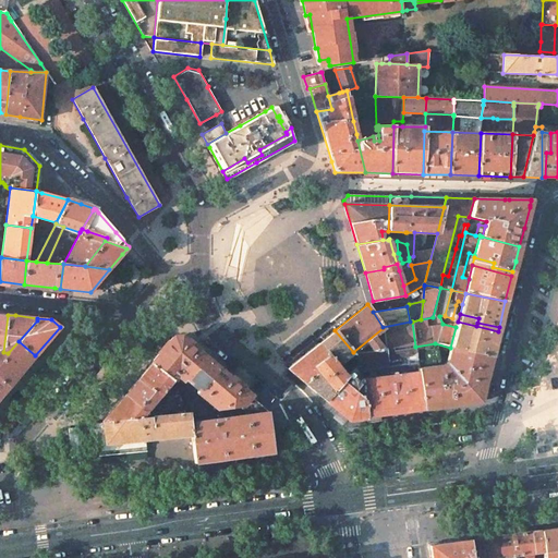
[(359,361),(363,379),(419,372),(419,368),(416,353),(415,347),(412,322),(410,322),(383,327),(383,328),(385,342),(386,348),(383,349),(356,352),(359,360),(359,361)]
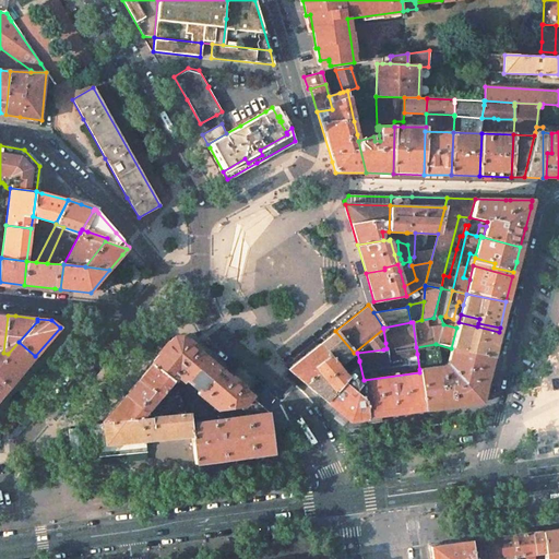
[(472,353),(477,326),(459,322),(456,328),(451,348),(472,353)]
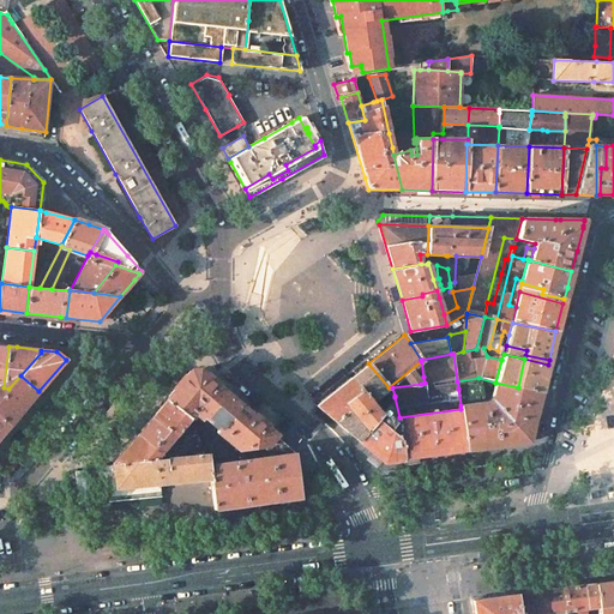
[(540,391),(548,365),(524,359),(518,387),(540,391)]
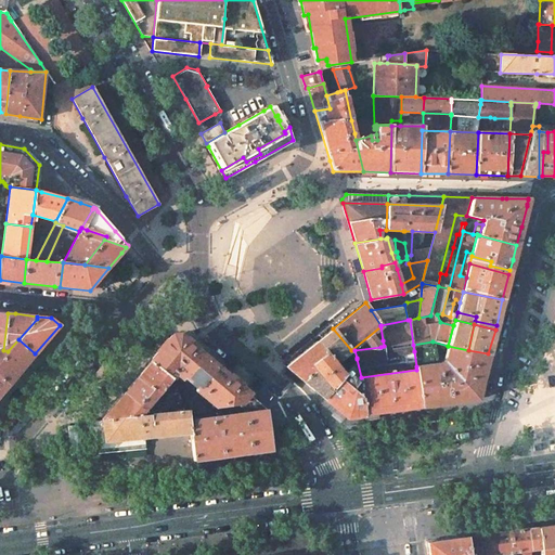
[(318,341),(330,358),(335,363),(351,350),(333,328),(318,341)]
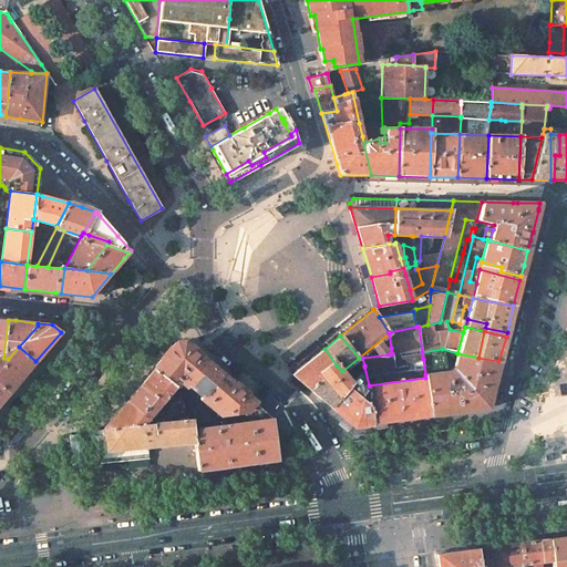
[(243,412),(254,402),(240,391),(216,370),(186,344),(185,344),(184,343),(183,343),(181,342),(179,342),(178,342),(178,343),(177,343),(176,344),(175,346),(174,346),(160,362),(154,369),(175,387),(179,382),(185,387),(186,385),(188,382),(203,394),(200,398),(200,399),(219,415),(243,412)]
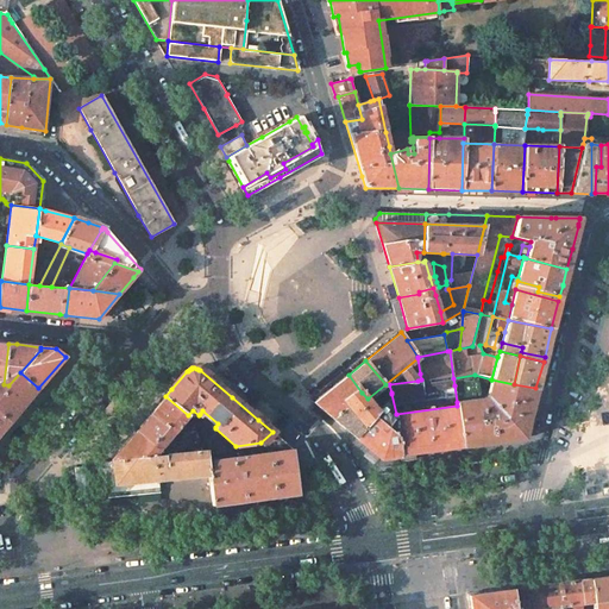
[(0,412),(11,421),(26,403),(38,388),(20,372),(8,385),(2,391),(0,389),(0,412)]
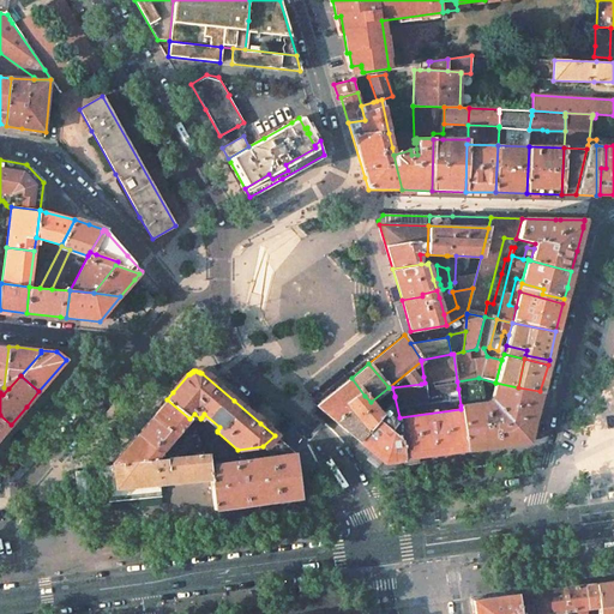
[(351,378),(321,401),(317,405),(335,421),(361,399),(365,396),(351,378)]
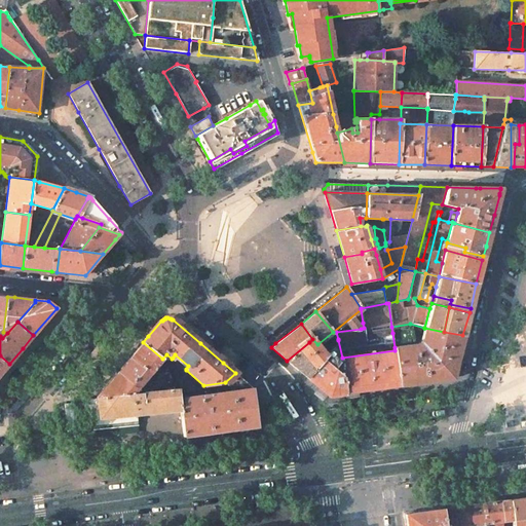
[(392,333),(411,330),(410,324),(391,327),(392,333)]
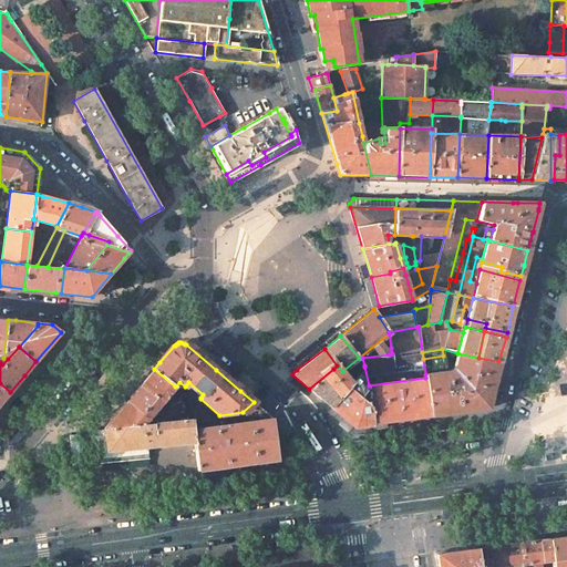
[(444,357),(456,359),(457,353),(442,349),(443,356),(444,357)]
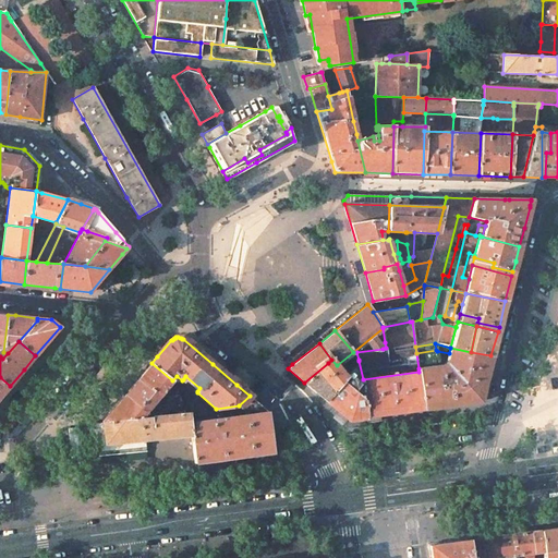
[(416,353),(419,368),(419,372),(424,410),(451,405),(478,402),(480,398),(490,355),(471,352),(450,348),(449,353),(446,364),(441,365),(437,351),(436,350),(416,353)]
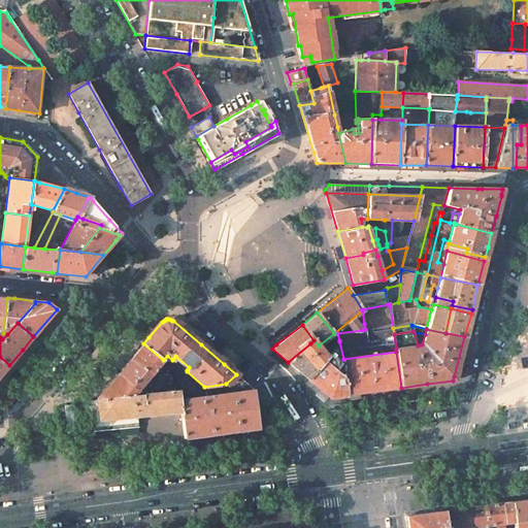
[(310,348),(322,362),(327,356),(319,345),(314,340),(310,343),(288,362),(290,364),(310,348)]
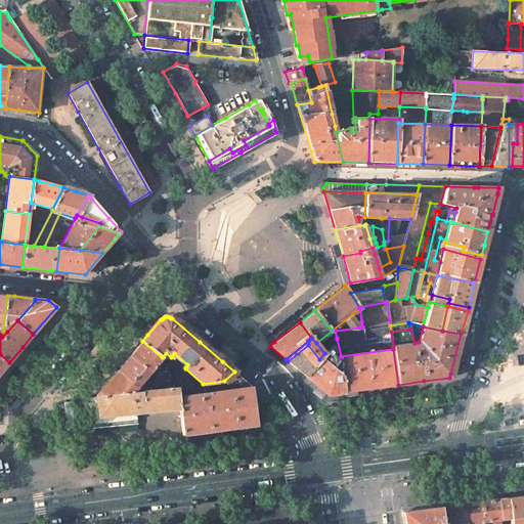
[(319,359),(306,377),(312,382),(328,394),(331,394),(344,392),(341,356),(337,339),(324,353),(319,359)]
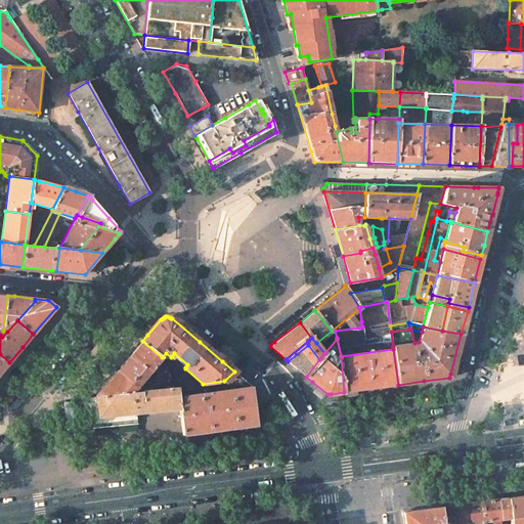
[(162,357),(142,341),(135,350),(130,356),(149,372),(162,357)]
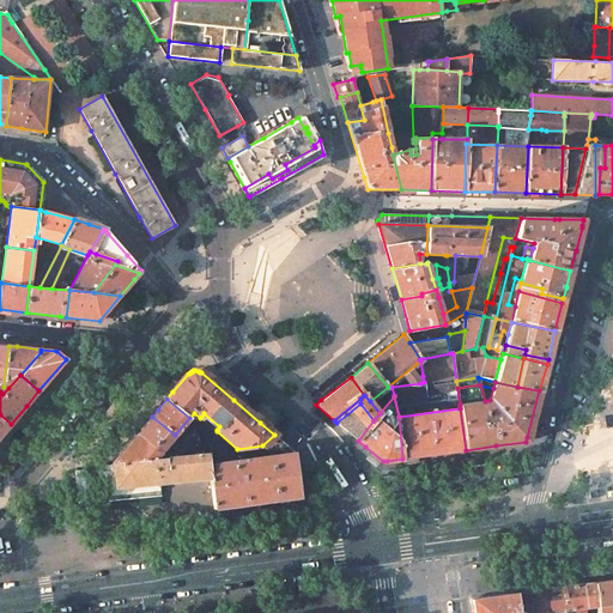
[(358,441),(374,420),(360,404),(337,423),(347,431),(358,441)]
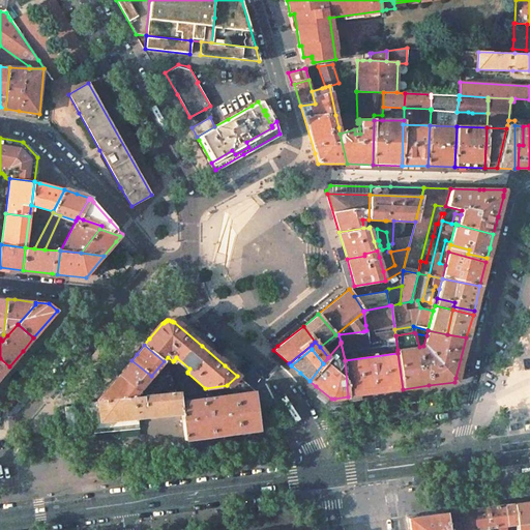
[(345,360),(348,396),(389,390),(403,389),(398,353),(345,360)]
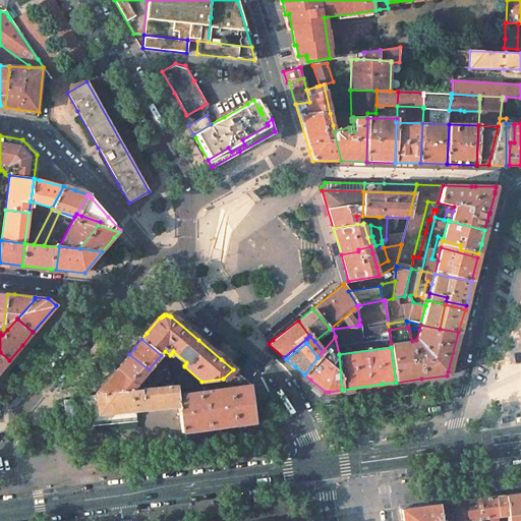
[(0,370),(9,360),(0,352),(0,370)]
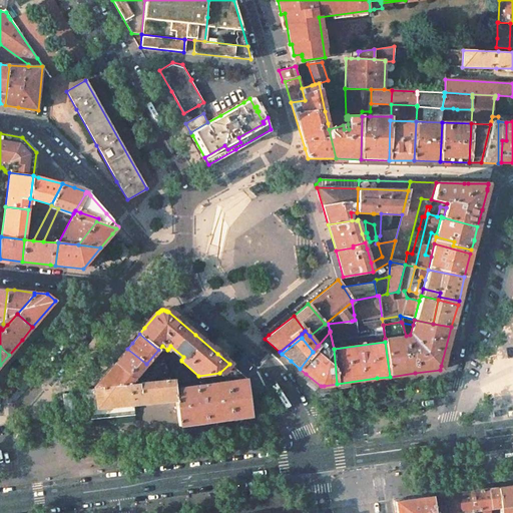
[(146,364),(127,349),(116,361),(114,364),(133,380),(146,364)]
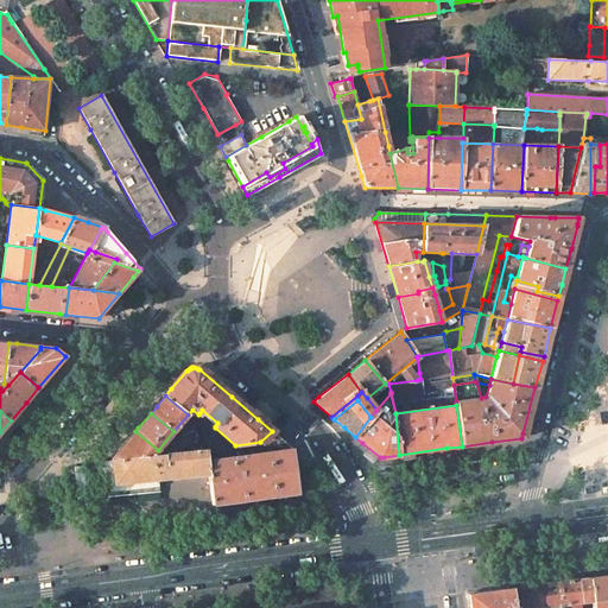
[(158,450),(135,431),(112,460),(154,455),(158,450)]
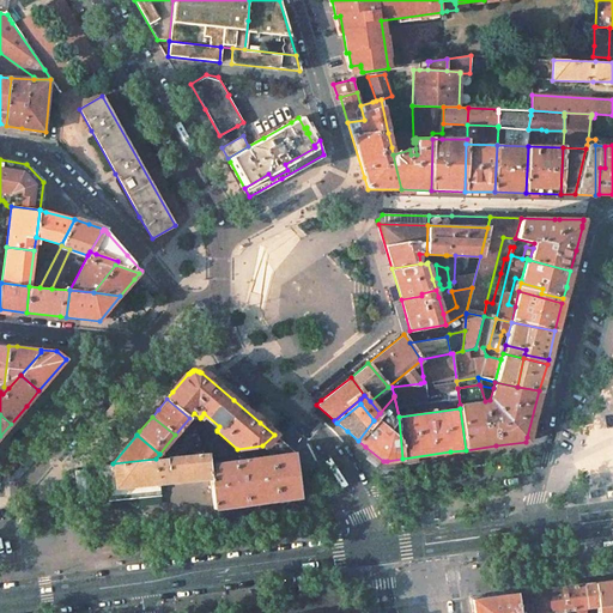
[(273,455),(295,451),(274,435),(262,445),(273,455)]
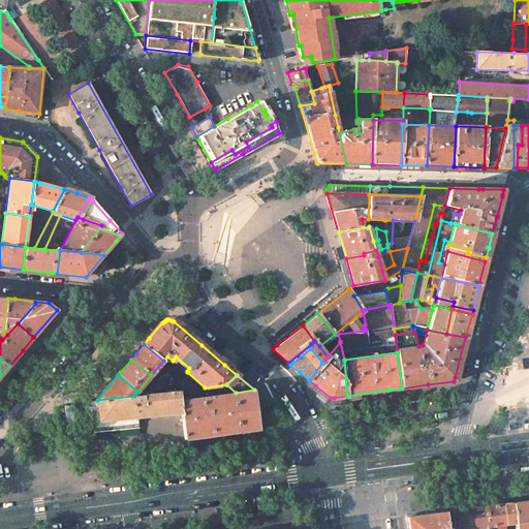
[(182,412),(181,412),(185,439),(223,434),(259,429),(254,390),(236,393),(180,400),(182,412)]
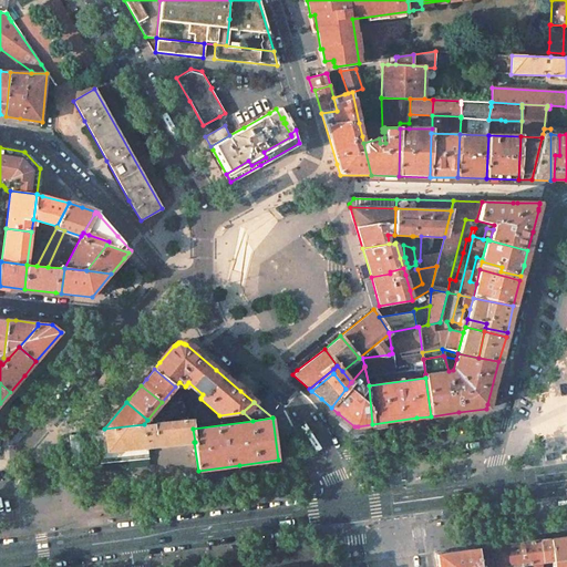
[(144,424),(145,447),(155,446),(194,442),(195,442),(193,429),(193,425),(193,419),(144,424)]
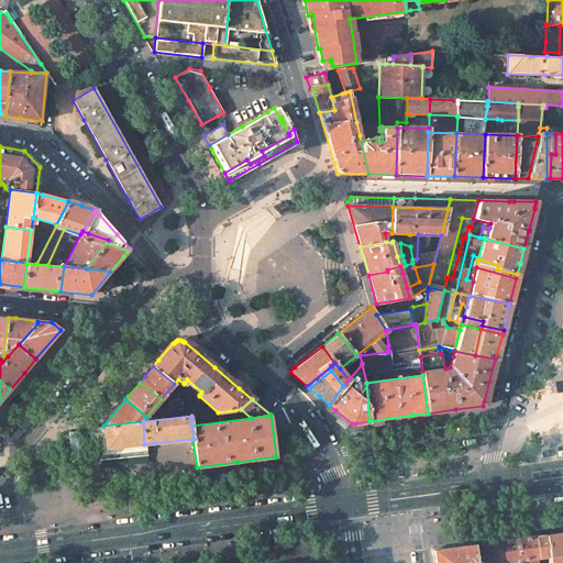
[(143,421),(103,426),(106,448),(134,445),(144,444),(143,421)]
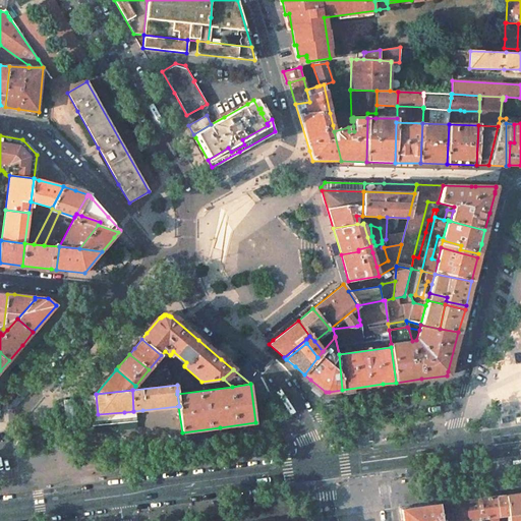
[(520,520),(520,493),(519,494),(505,495),(508,515),(508,520),(520,520)]
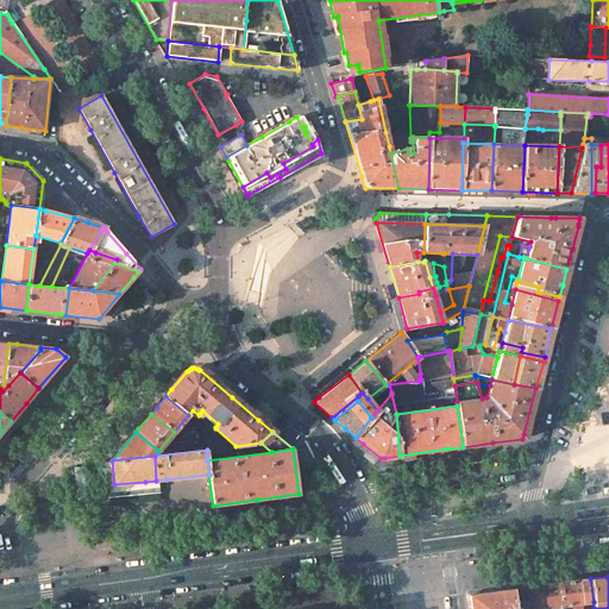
[(563,608),(563,607),(566,606),(583,603),(594,602),(590,578),(560,582),(532,586),(533,608),(563,608)]
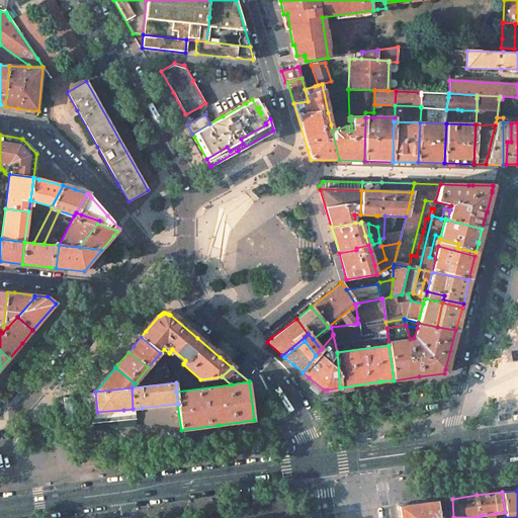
[(443,500),(435,501),(437,517),(453,517),(452,499),(443,500)]
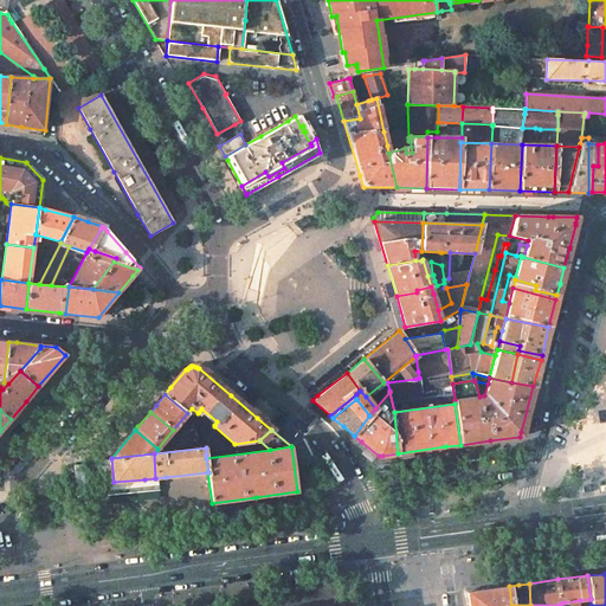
[(511,605),(509,586),(465,591),(466,605),(511,605)]
